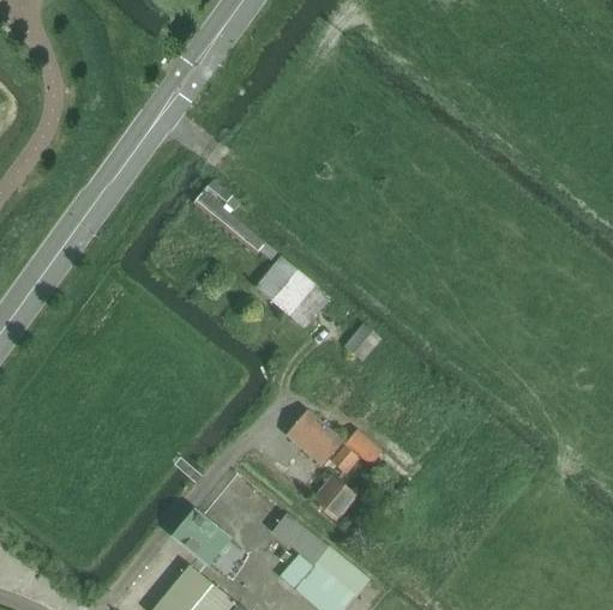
[(211,177),(200,192),(191,203),(206,215),(254,254),(258,251),(269,259),(276,251),(264,242),(228,213),(230,209),(232,210),(240,200),(211,177)]
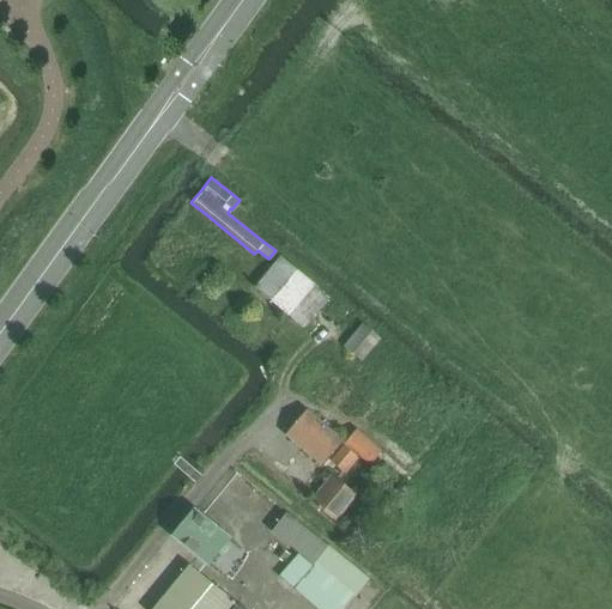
[(313,284),(279,255),(253,285),(286,312),(303,327),(329,297),(313,284)]
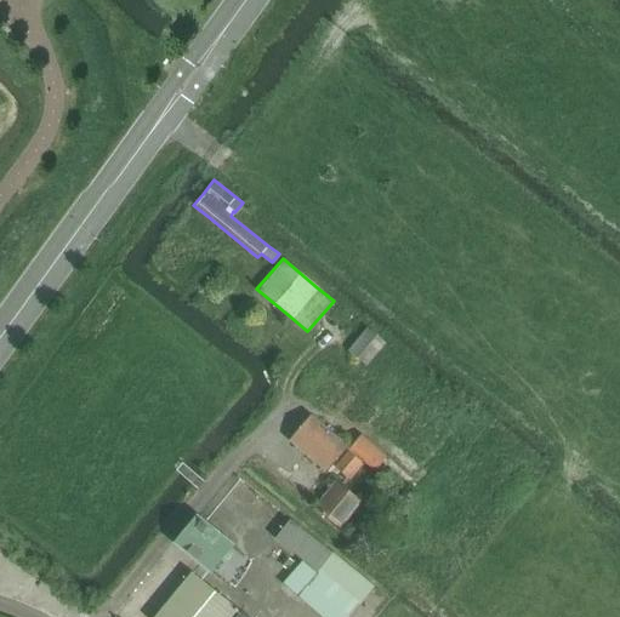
[(350,350),(367,364),(386,341),(369,327),(350,350)]
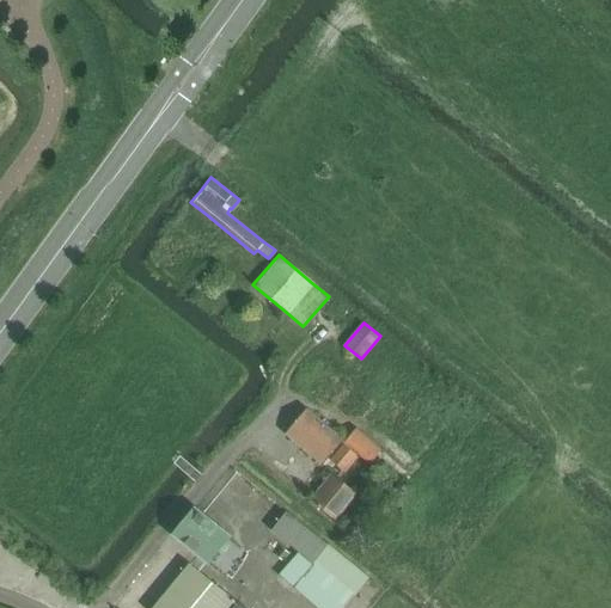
[(322,462),(343,438),(306,407),(286,433),(322,462)]
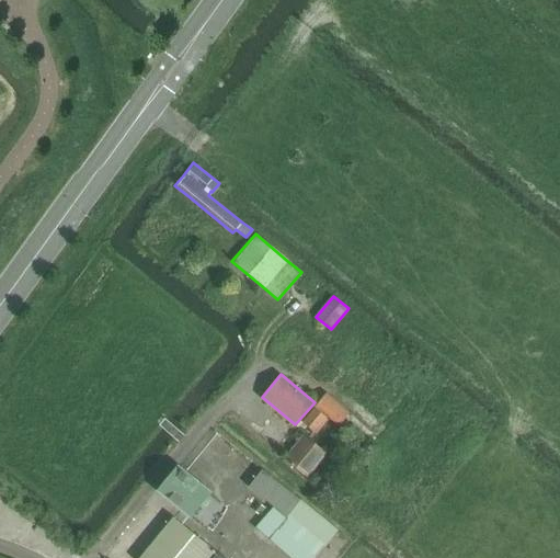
[(315,405),(338,424),(349,411),(326,391),(315,405)]
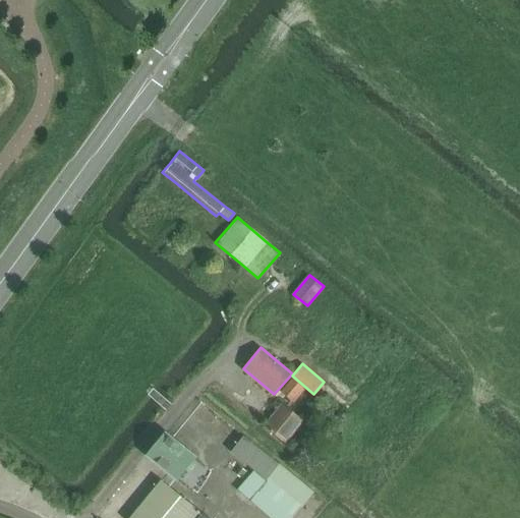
[(291,400),(302,387),(291,377),(280,390),(291,400)]
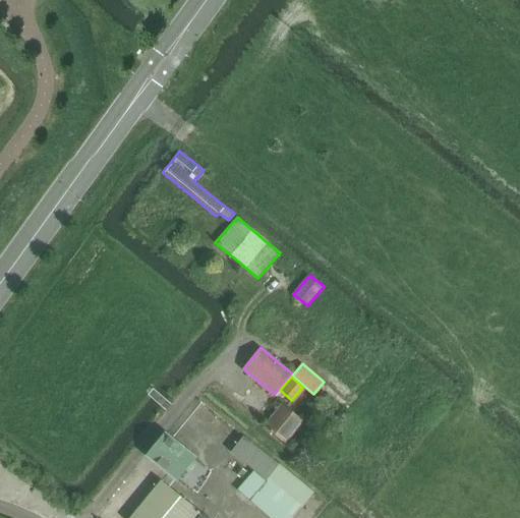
[(283,403),(265,425),(285,442),(302,419),(283,403)]
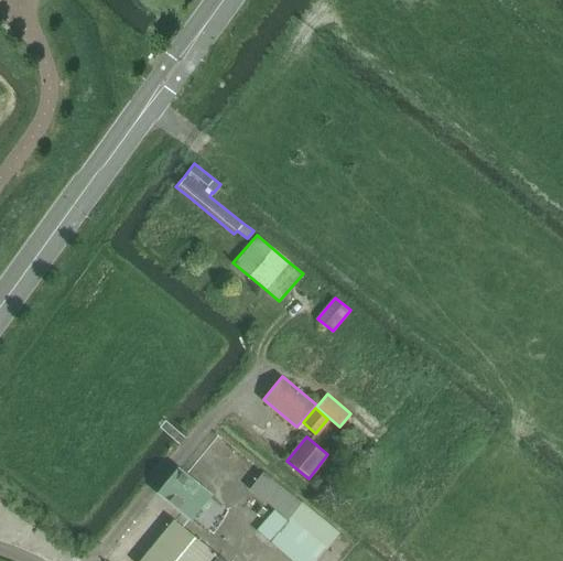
[(179,468),(159,493),(192,519),(210,494),(179,468)]
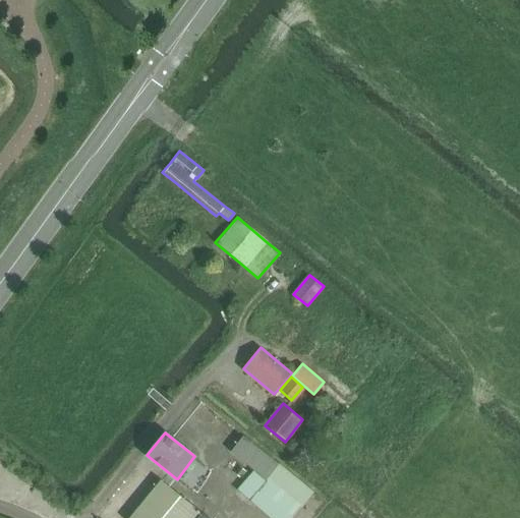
[(271,517),(292,517),(314,492),(243,435),(230,451),(252,470),(236,490),(271,517)]
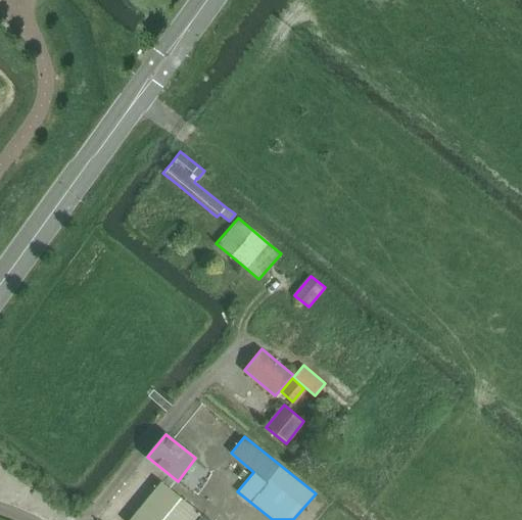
[(193,519),(200,513),(161,481),(129,519),(193,519)]
